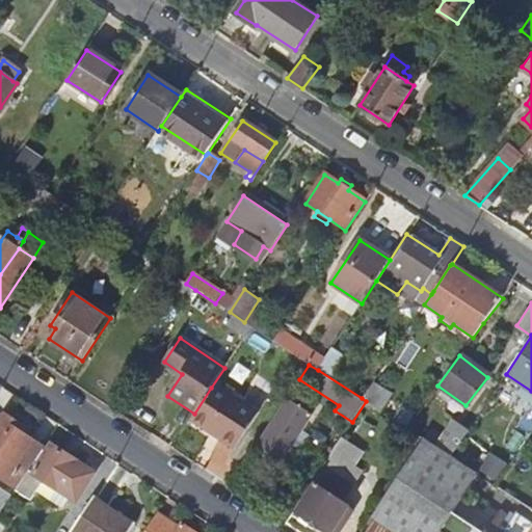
[(372,381),(362,398),(366,401),(380,410),(392,394),(372,381)]
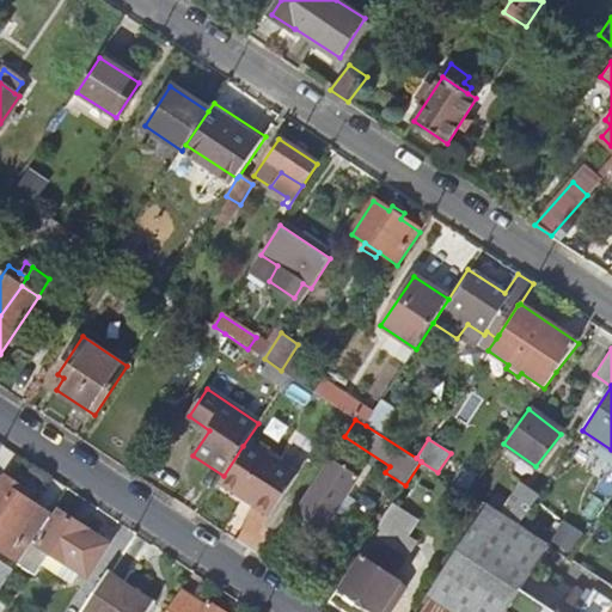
[(243,446),(224,476),(219,483),(271,516),(298,478),(279,465),(276,467),(243,446)]
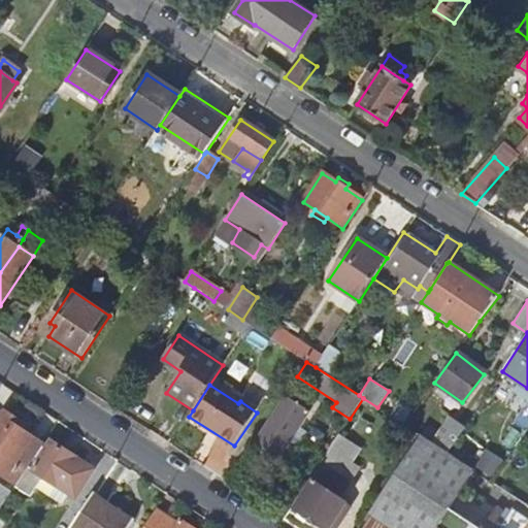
[(284,395),(255,440),(281,457),(309,411),(284,395)]
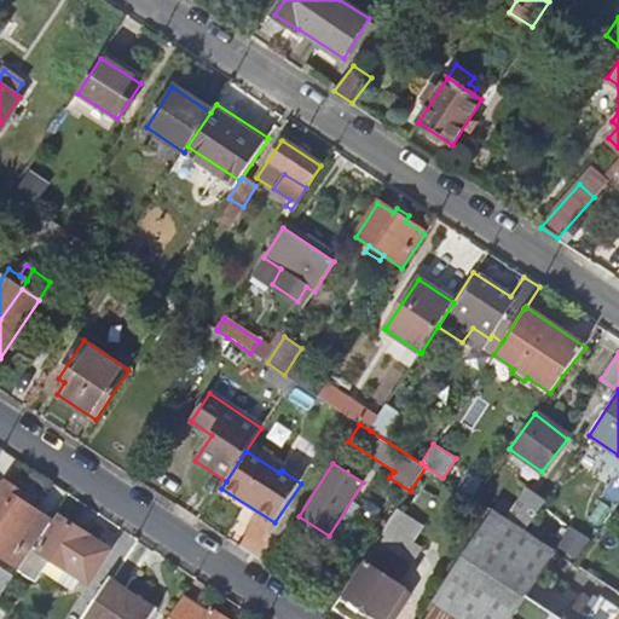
[(5,482),(0,490),(0,556),(18,570),(51,521),(36,513),(32,519),(17,509),(25,496),(5,482)]
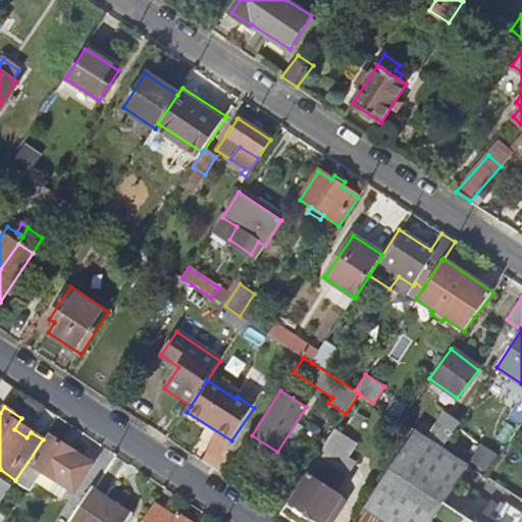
[(429,521),(442,504),(467,465),(442,450),(415,430),(363,509),(382,521),(429,521)]
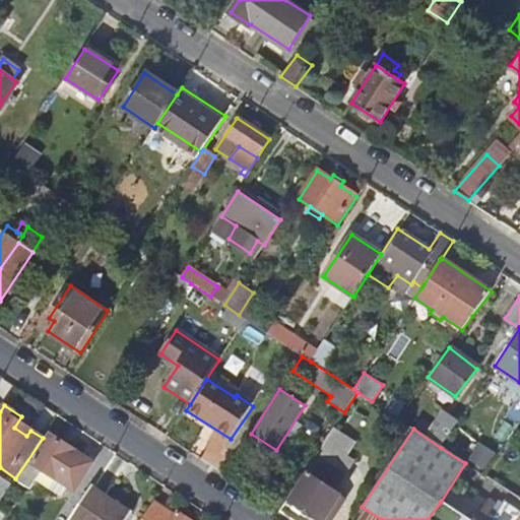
[(308,473),(290,501),(320,519),(323,519),(340,495),(333,491),(343,474),(335,469),(353,443),(333,430),(305,471),(308,473)]
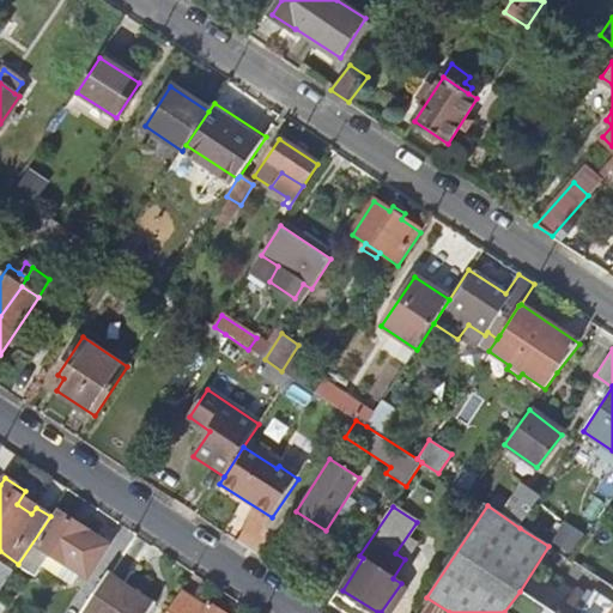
[(37,546),(86,578),(109,546),(59,514),(37,546)]
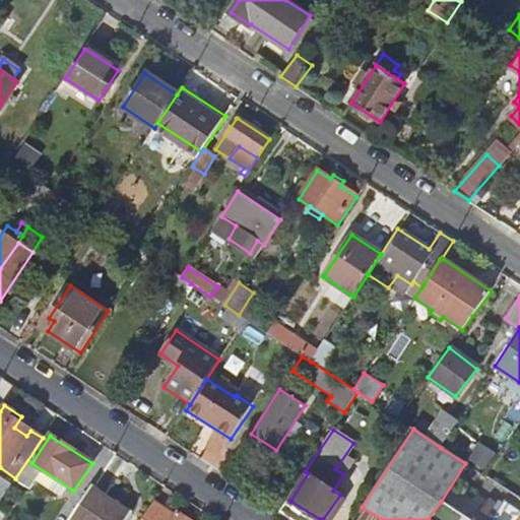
[(102,469),(77,506),(99,519),(126,519),(142,496),(102,469)]
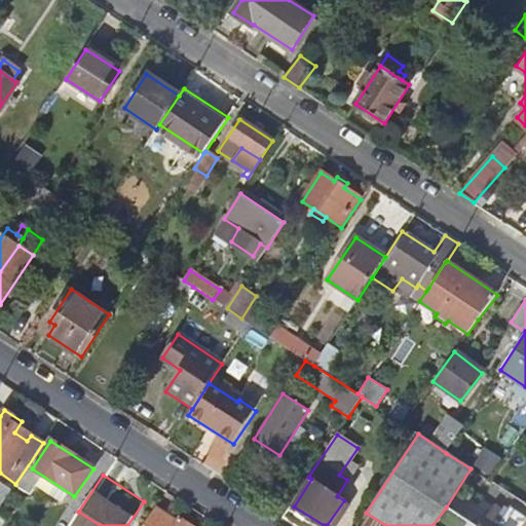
[(0,484),(0,506),(10,491),(0,484)]
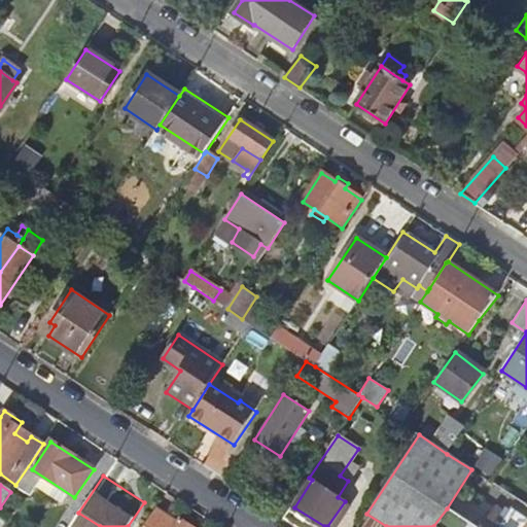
[(526,526),(526,519),(511,508),(500,525),(459,497),(450,511),(475,526),(526,526)]
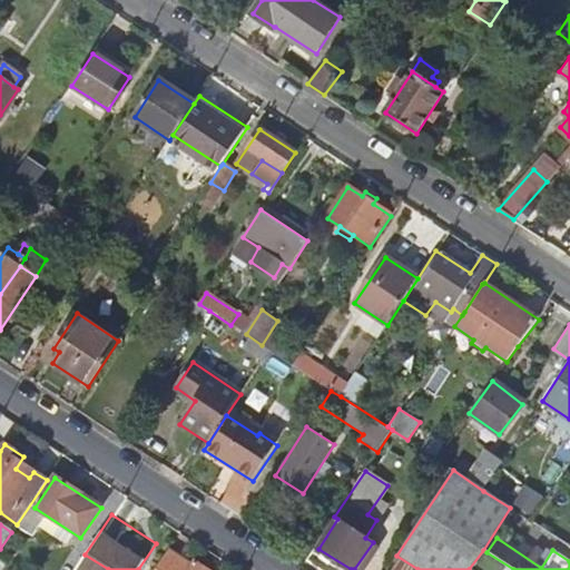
[(154,569),(206,569),(194,562),(192,566),(168,550),(154,569)]
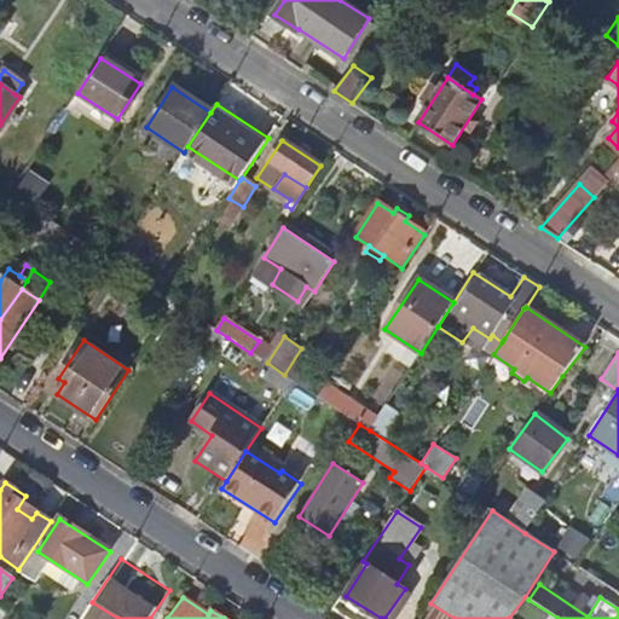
[(557,618),(528,600),(525,597),(509,618),(557,618)]
